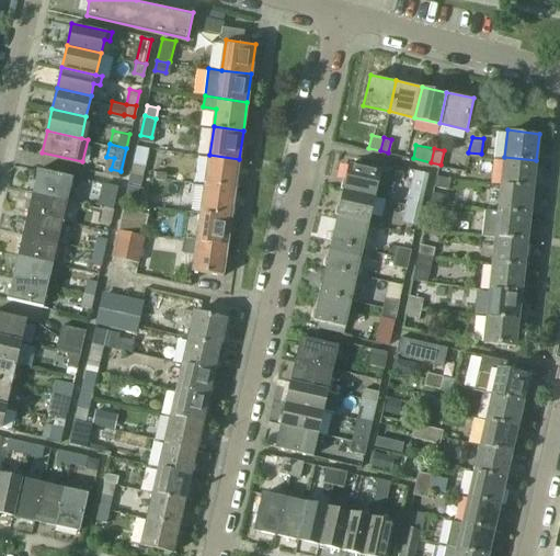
[(235,188),(239,159),(209,155),(205,184),(235,188)]
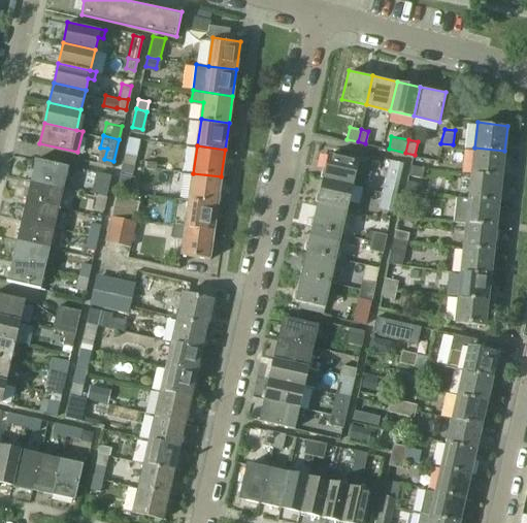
[(501,174),(504,151),(474,148),(471,171),(501,174)]
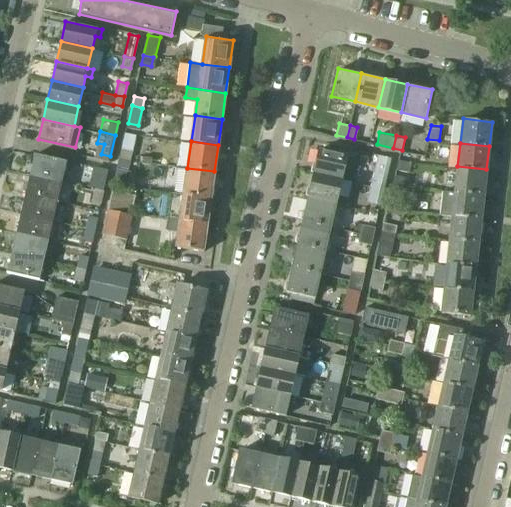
[(130,159),(132,150),(122,147),(120,157),(130,159)]
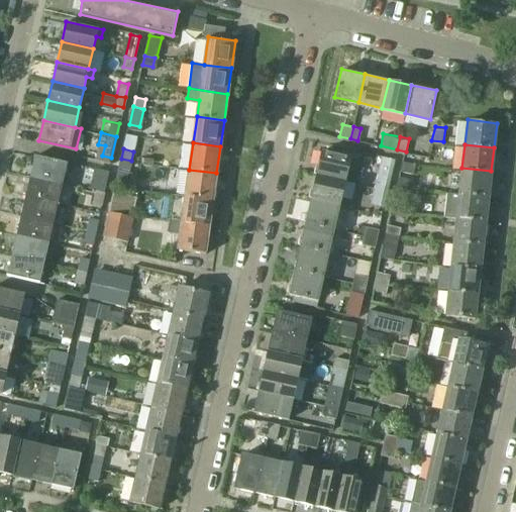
[(345,180),(350,156),(322,148),(317,173),(345,180)]
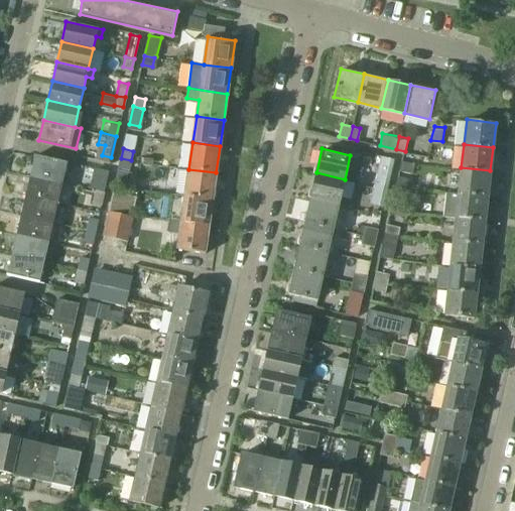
[(70,172),(73,163),(35,154),(30,174),(61,181),(65,171),(70,172)]
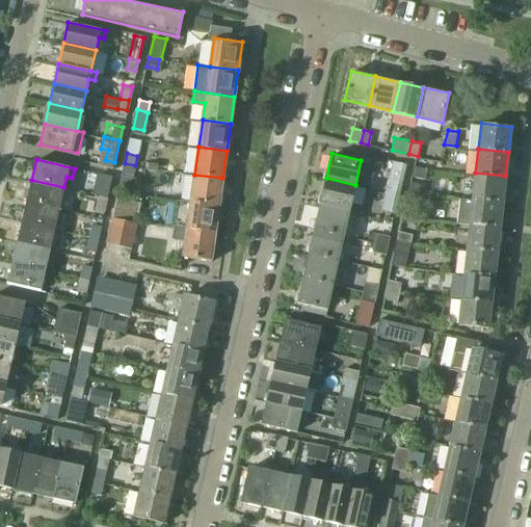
[(398,195),(406,162),(394,160),(387,192),(398,195)]
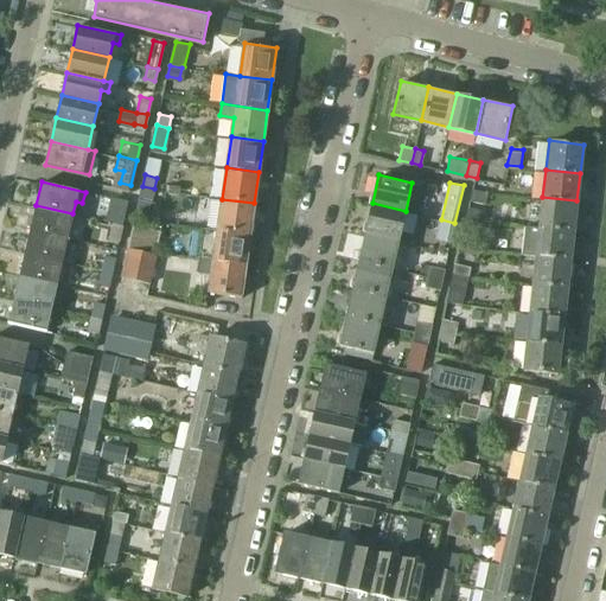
[(152,200),(154,189),(142,186),(139,198),(152,200)]
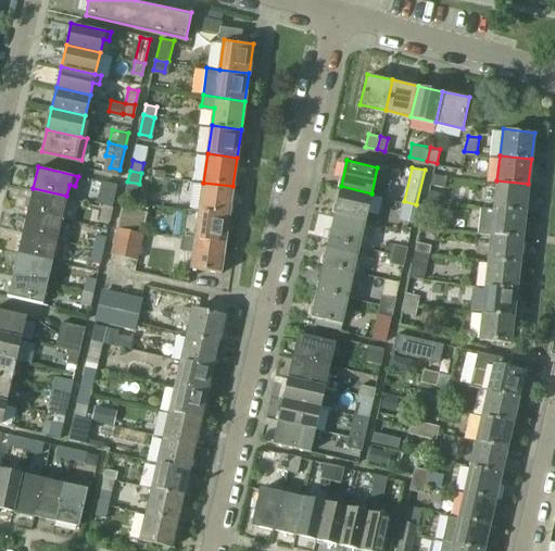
[(443,184),(445,175),(432,172),(430,180),(443,184)]
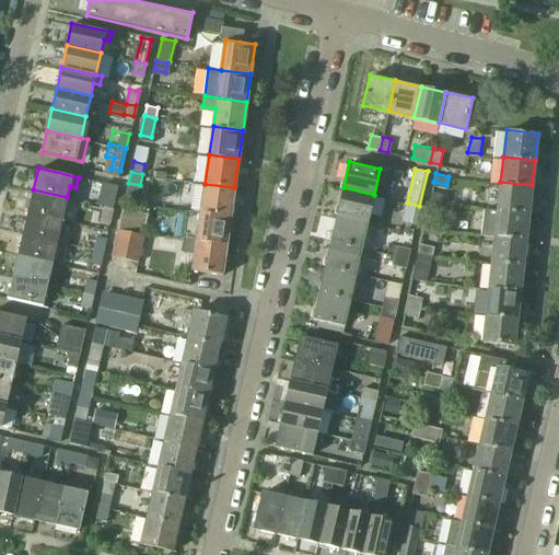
[(104,181),(99,205),(103,205),(112,207),(112,208),(116,192),(117,184),(104,181)]
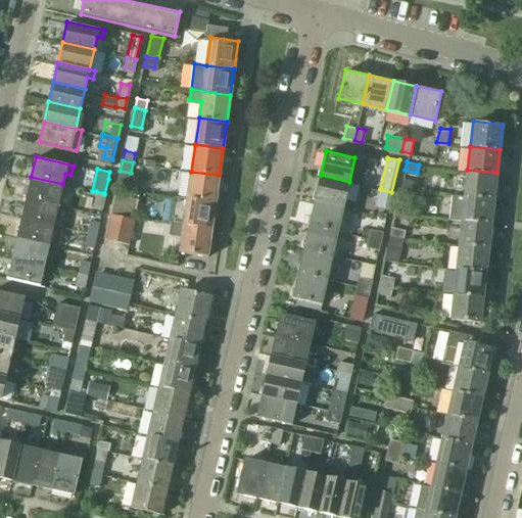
[(493,197),(496,173),(467,170),(465,194),(493,197)]
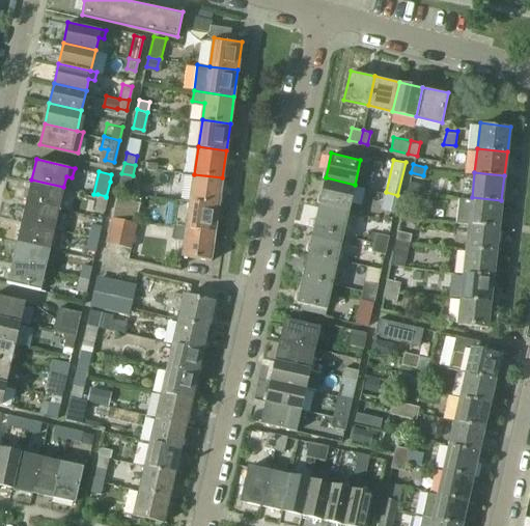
[(219,204),(222,177),(194,174),(191,200),(219,204)]
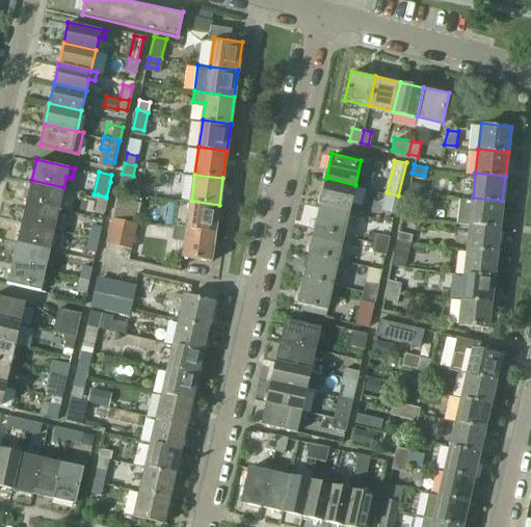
[(349,209),(355,185),(326,178),(320,203),(349,209)]
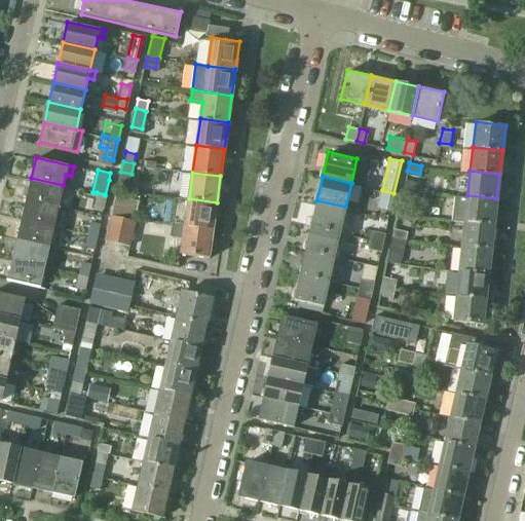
[(59,205),(63,185),(31,178),(27,197),(59,205)]
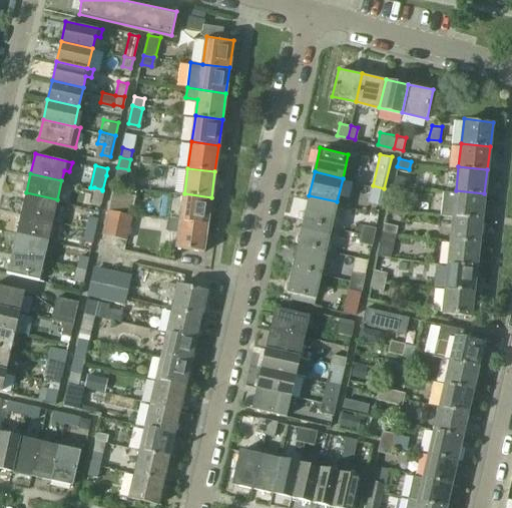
[(406,184),(408,176),(396,173),(394,181),(406,184)]
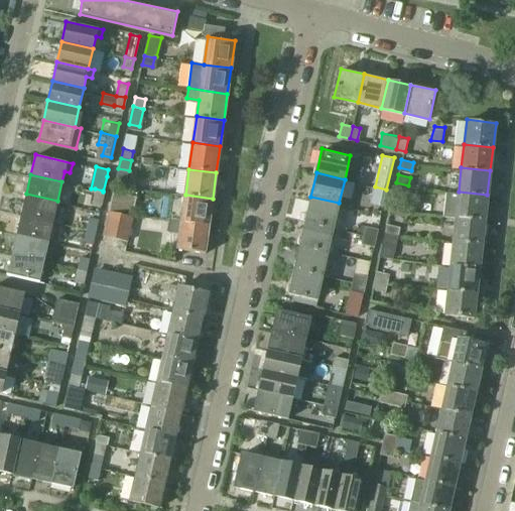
[(406,195),(408,185),(396,182),(394,193),(406,195)]
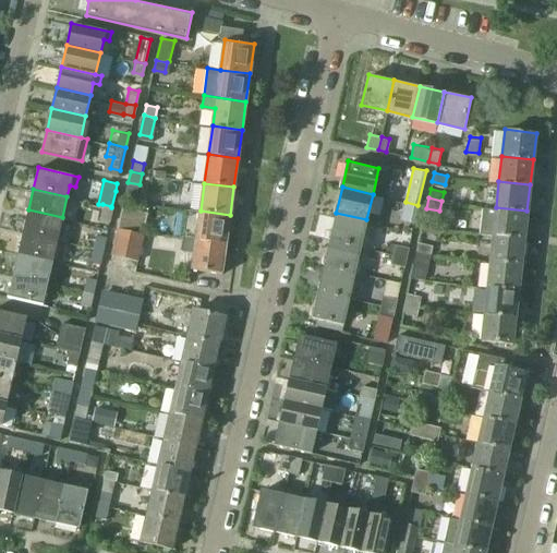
[(415,214),(418,205),(406,202),(403,211),(415,214)]
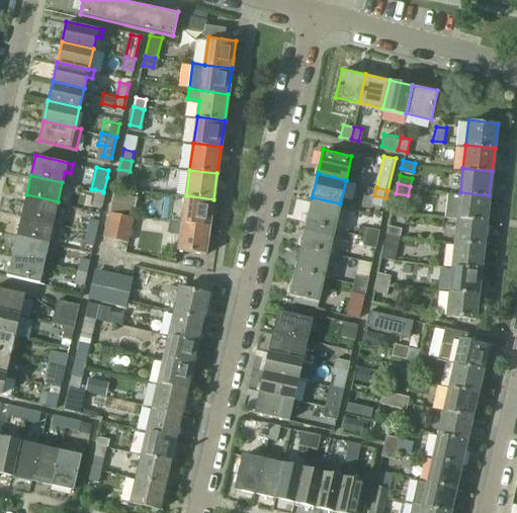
[(100,203),(103,191),(95,189),(92,201),(100,203)]
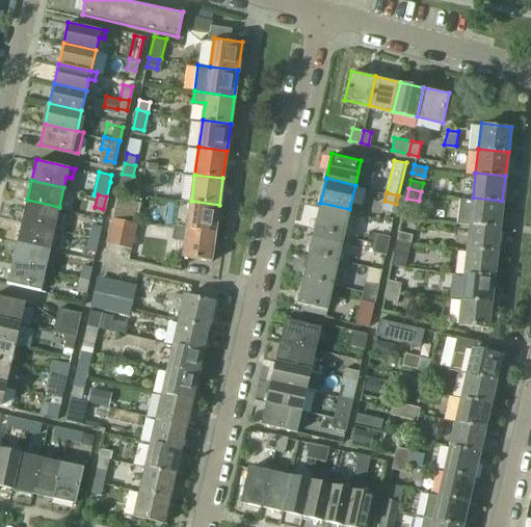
[(502,201),(473,198),(460,196),(457,221),(470,222),(500,226),(502,201)]
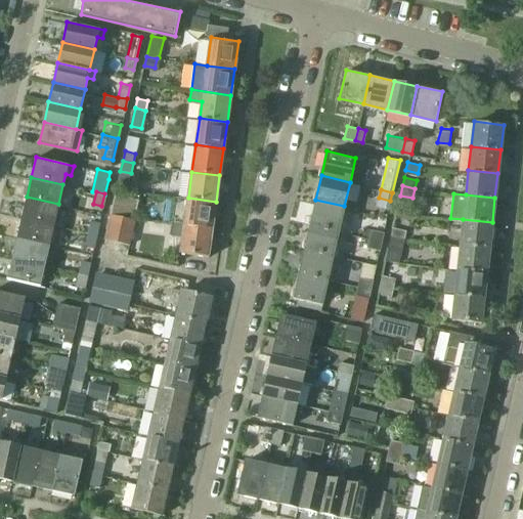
[(216,202),(188,198),(176,196),(172,223),(212,228),(216,202)]
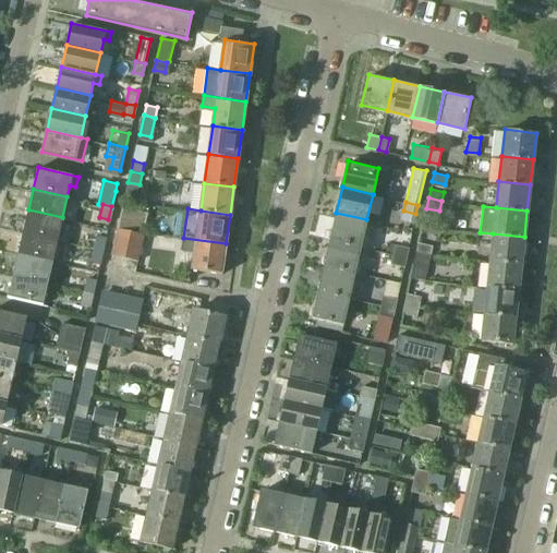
[(57,239),(62,217),(28,209),(23,231),(57,239)]
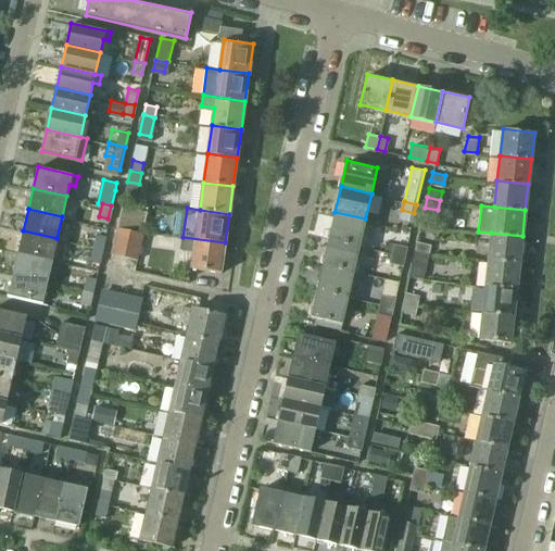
[(360,243),(365,218),(335,212),(329,237),(360,243)]
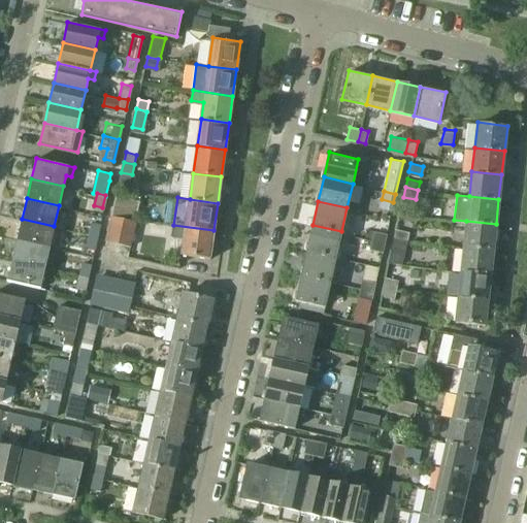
[(123,218),(125,208),(113,205),(111,215),(123,218)]
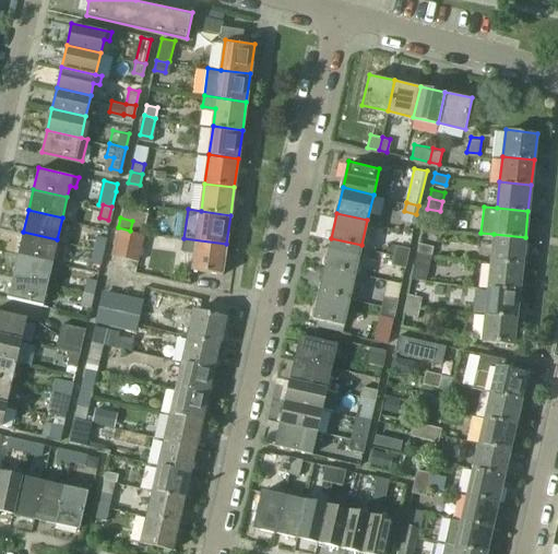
[(138,258),(143,234),(130,231),(118,227),(111,252),(138,258)]
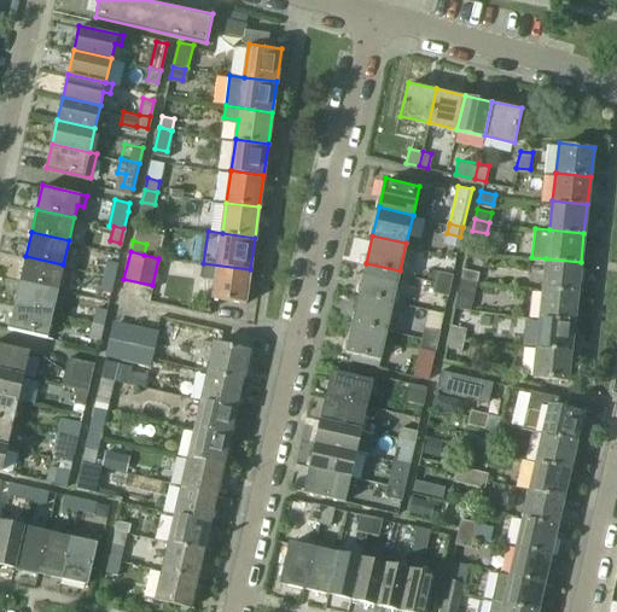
[(58,287),(63,264),(25,256),(21,279),(58,287)]
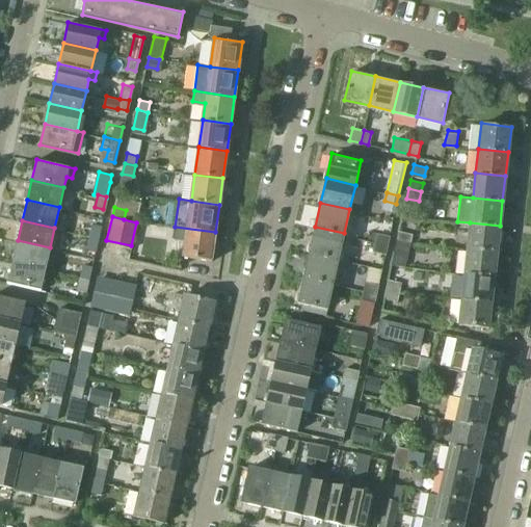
[(97,237),(100,225),(90,222),(88,235),(97,237)]
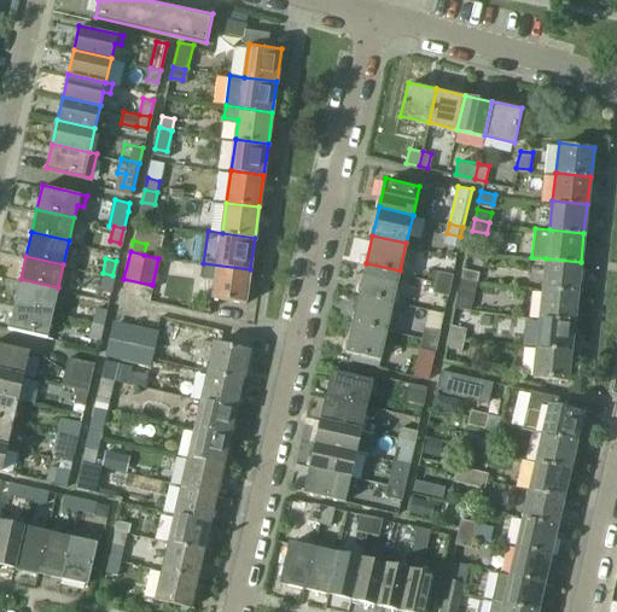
[(577,291),(581,262),(546,258),(542,287),(577,291)]
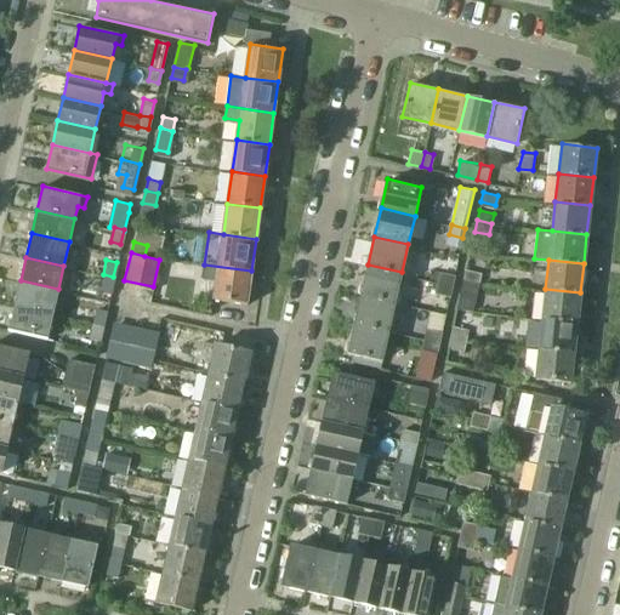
[(246,302),(251,271),(204,265),(202,278),(216,279),(214,299),(246,302)]
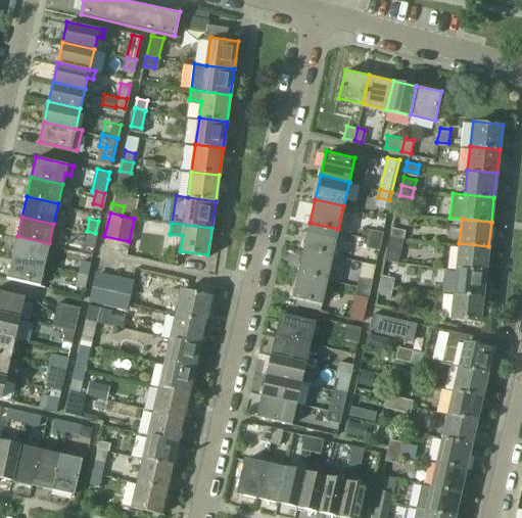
[(333,253),(338,229),(310,223),(303,247),(333,253)]
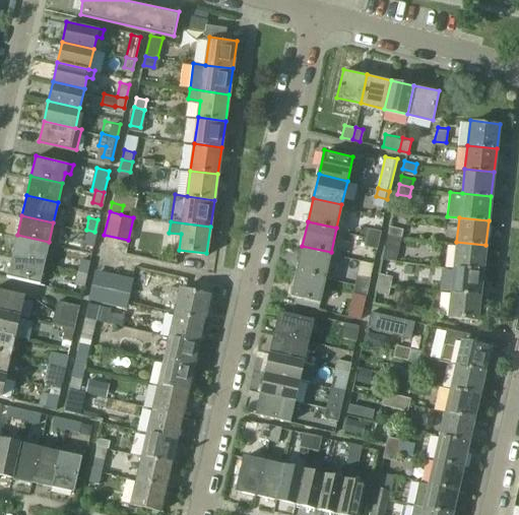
[(379,238),(381,229),(361,224),(359,234),(379,238)]
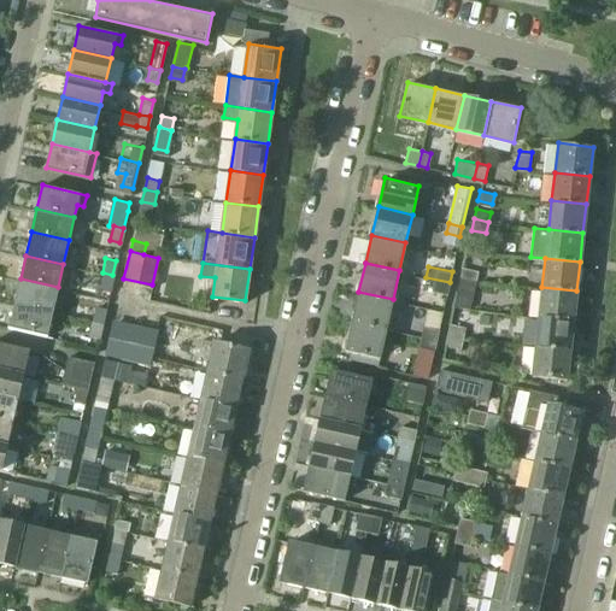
[(474,281),(476,270),(462,266),(459,277),(474,281)]
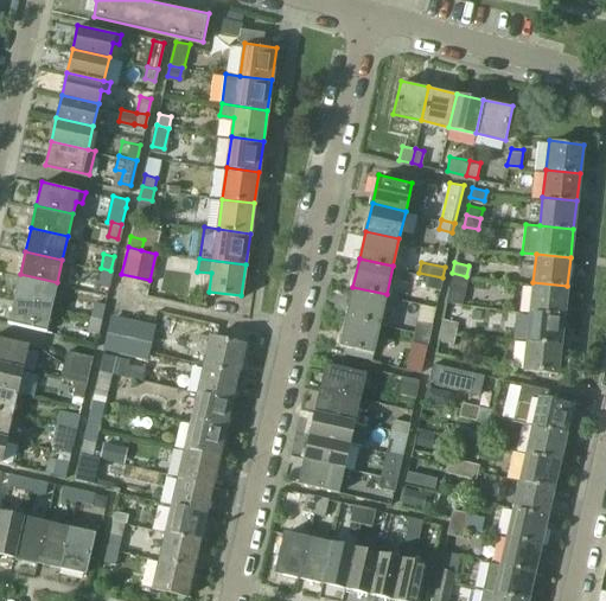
[(107,283),(110,270),(101,268),(97,281),(107,283)]
